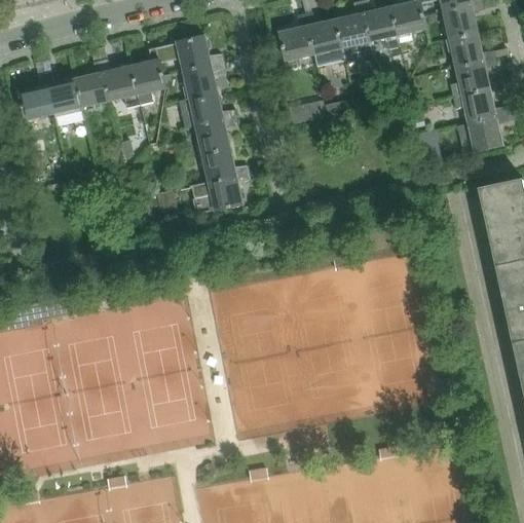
[(396,34),(389,6),(371,10),(366,0),(362,0),(359,1),(368,40),(377,38),(384,47),(397,45),(395,34),(396,34)]
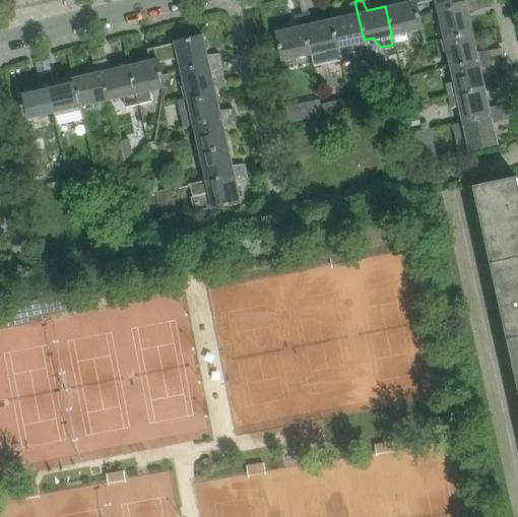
[(385,6),(391,34),(419,27),(413,2),(413,0),(404,0),(404,2),(385,6)]
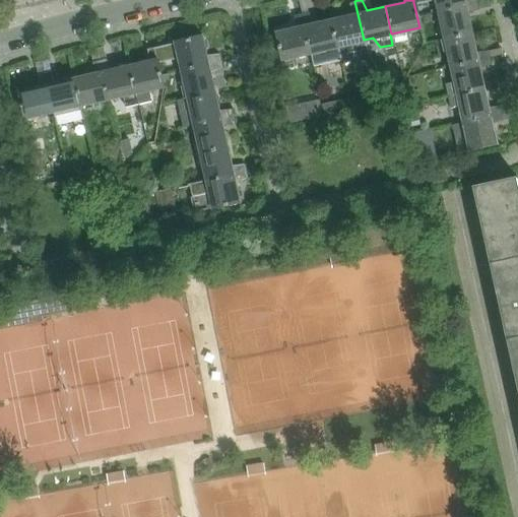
[(413,0),(413,2),(423,0),(433,0),(436,10),(476,1),(475,0),(413,0)]
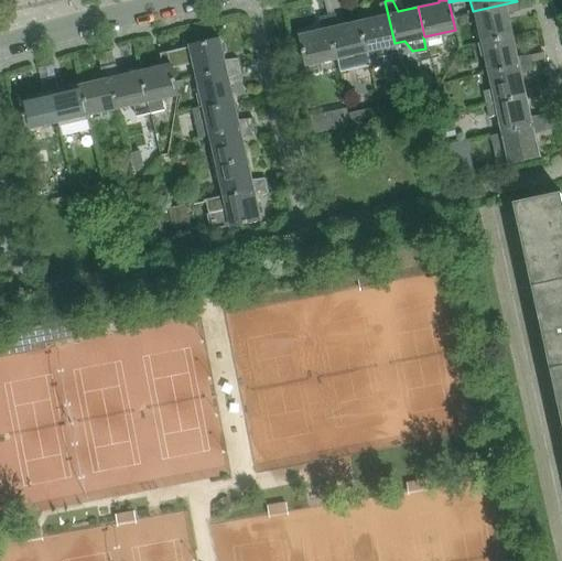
[(395,43),(385,1),(378,2),(378,15),(357,20),(365,51),(367,62),(396,55),(392,44),(395,43)]
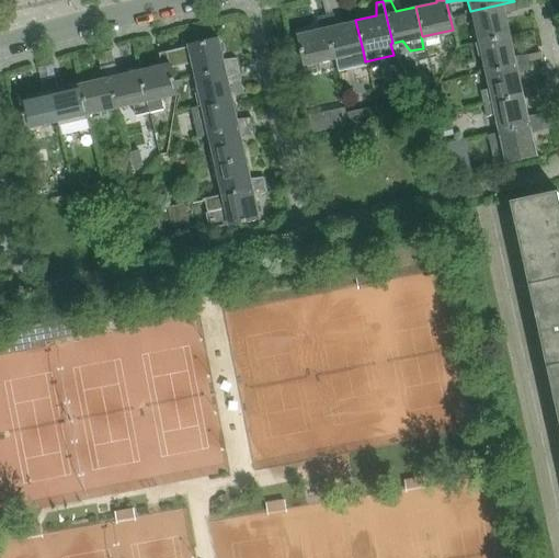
[(515,8),(514,1),(470,11),(477,41),(508,33),(503,13),(515,8)]
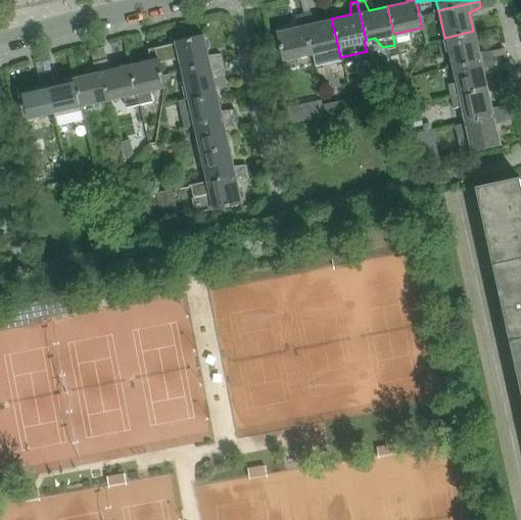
[(300,13),(310,53),(338,47),(331,18),(314,22),(309,11),(300,13)]
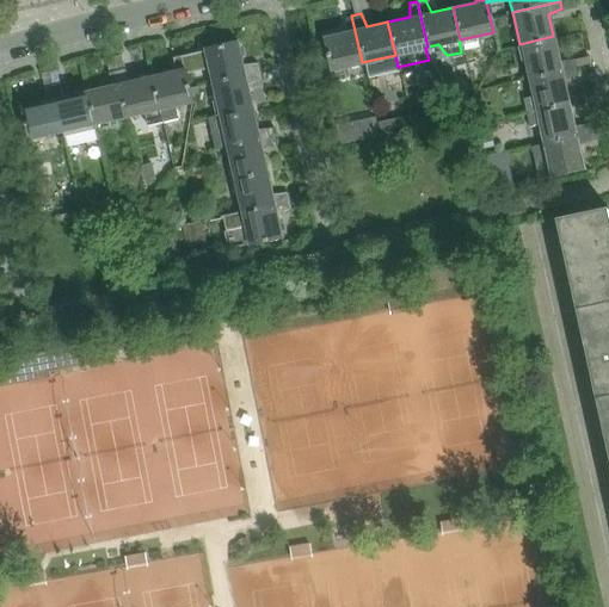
[(323,36),(331,69),(362,62),(351,16),(344,17),(345,31),(323,36)]
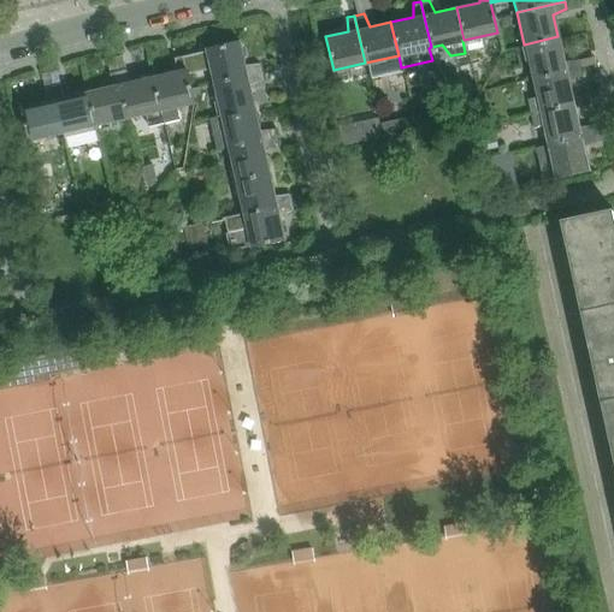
[(564,60),(558,36),(524,45),(531,77),(579,66),(577,59),(564,60)]
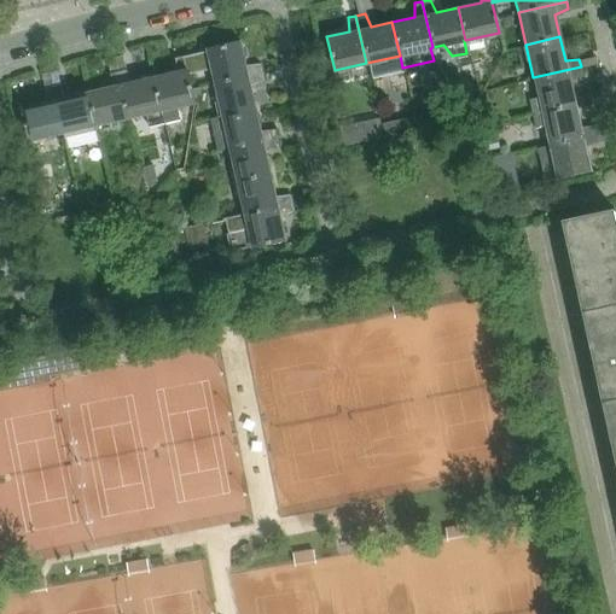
[(204,50),(182,54),(186,72),(209,68),(213,82),(261,70),(260,63),(245,64),(239,40),(204,48),(204,50)]
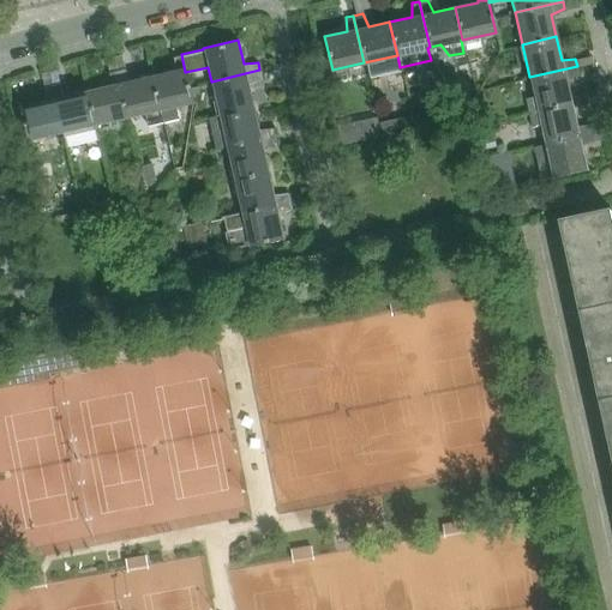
[(192,102),(185,72),(181,54),(173,56),(174,70),(151,76),(161,121),(173,119),(171,107),(192,102)]
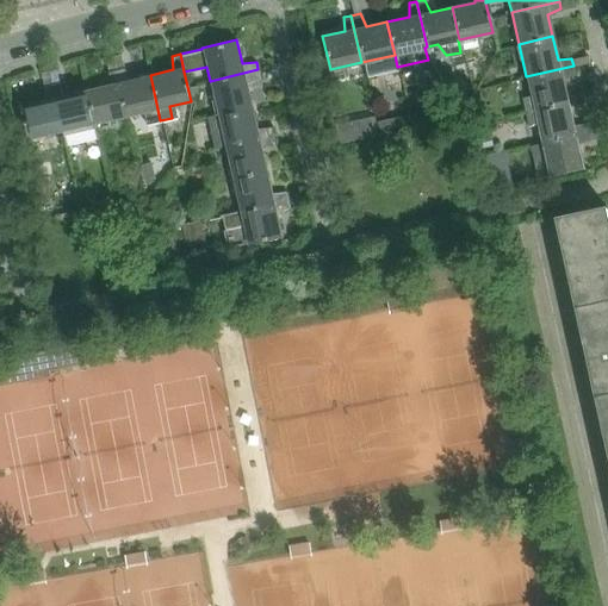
[(526,76),(533,108),(568,101),(562,80),(575,74),(574,66),(526,76)]
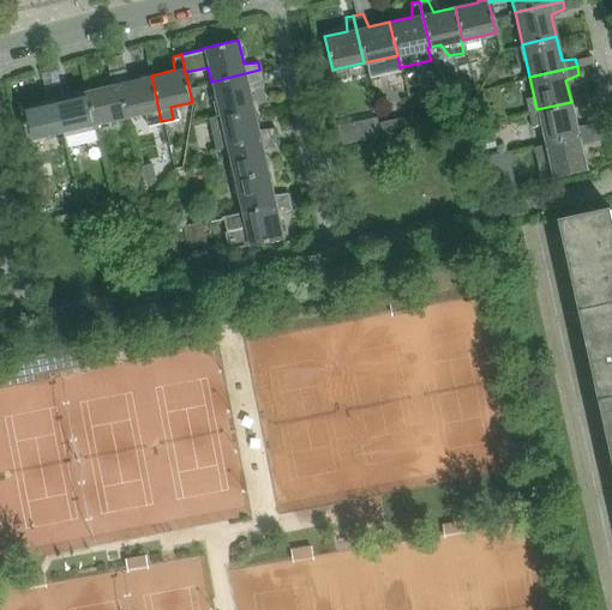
[(124,67),(115,68),(126,116),(141,113),(143,125),(161,121),(151,76),(130,80),(124,67)]
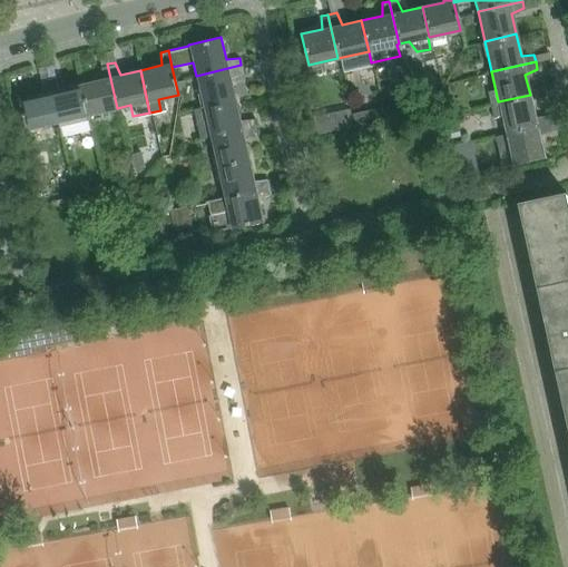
[(87,115),(117,108),(107,64),(100,66),(101,78),(80,82),(87,115)]
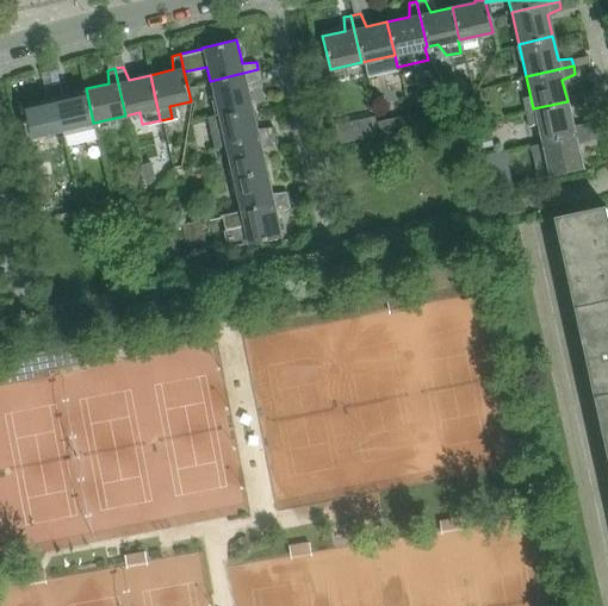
[(210,81),(217,112),(252,104),(247,83),(260,79),(258,69),(210,81)]
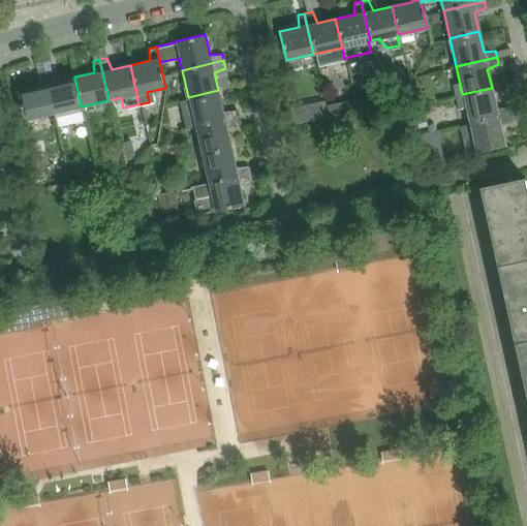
[(43,71),(53,113),(55,125),(80,119),(78,106),(81,106),(74,76),(56,81),(51,70),(43,71)]
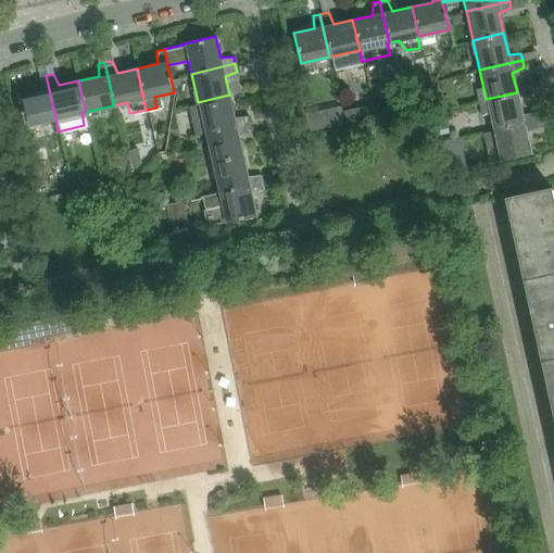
[(19,93),(26,125),(55,118),(46,75),(39,77),(40,88),(19,93)]
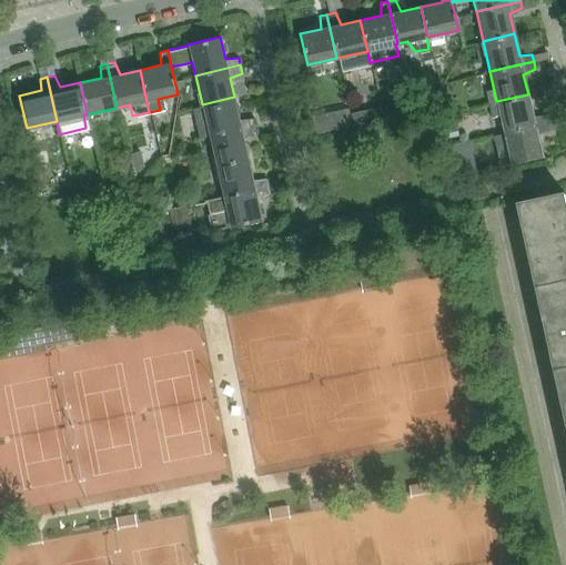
[(393,84),(378,88),(382,102),(395,99),(393,84)]
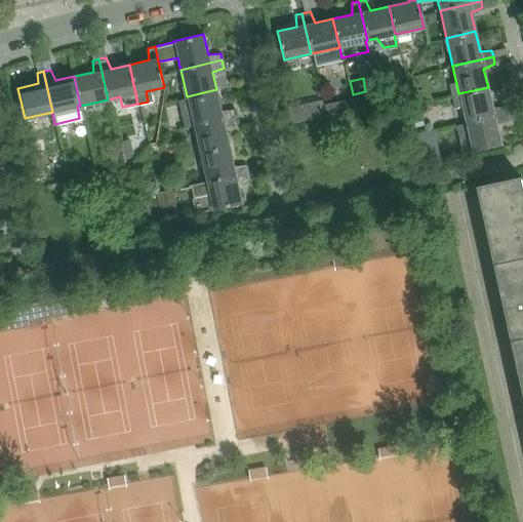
[(488,87),(458,93),(465,121),(506,113),(504,106),(492,107),(488,87)]
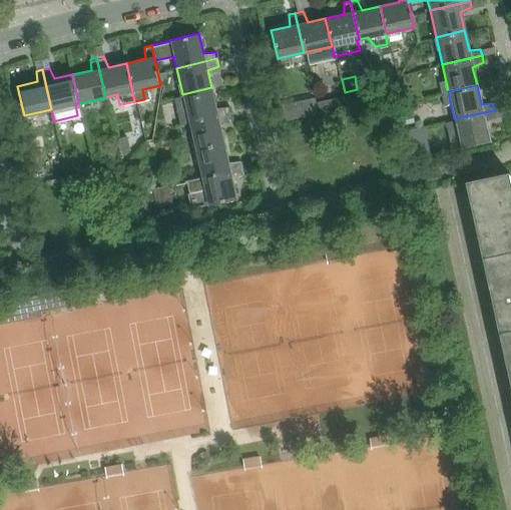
[(215,107),(211,87),(182,94),(188,122),(228,113),(227,106),(215,107)]
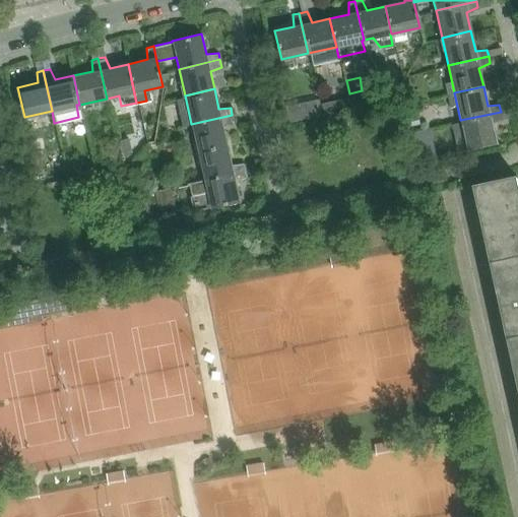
[(318,98),(306,100),(309,116),(321,113),(318,98)]
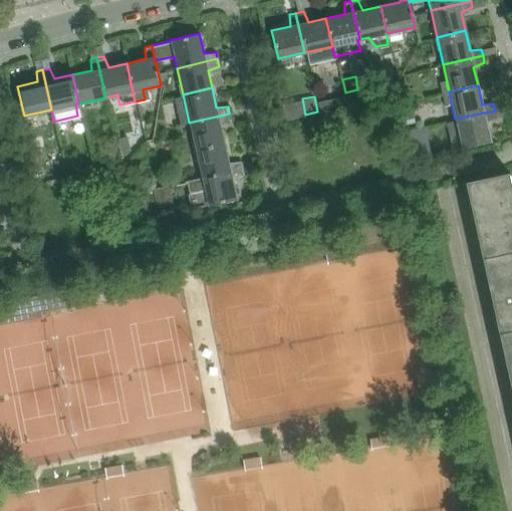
[(496,116),(495,110),(455,118),(462,147),(490,140),(486,120),(496,116)]
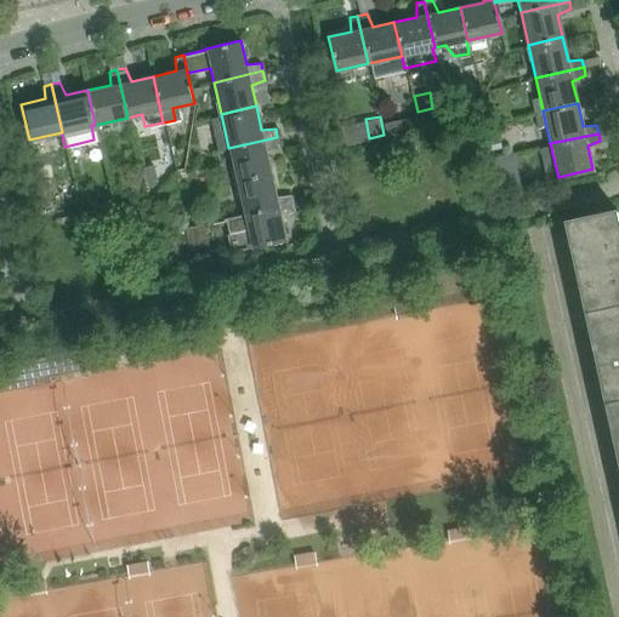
[(498,135),(488,137),(490,148),(500,146),(498,135)]
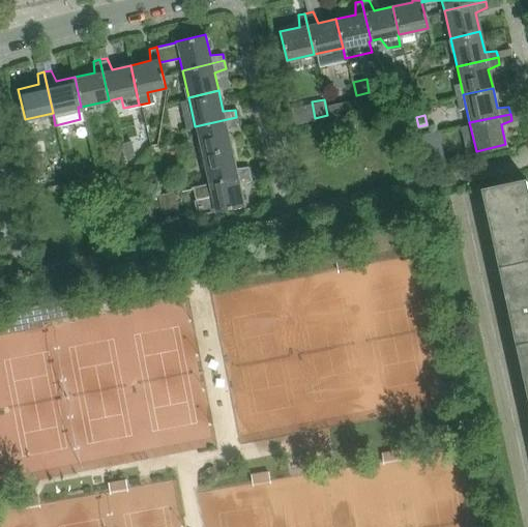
[(238,124),(236,117),(195,126),(201,154),(231,147),(227,127),(238,124)]
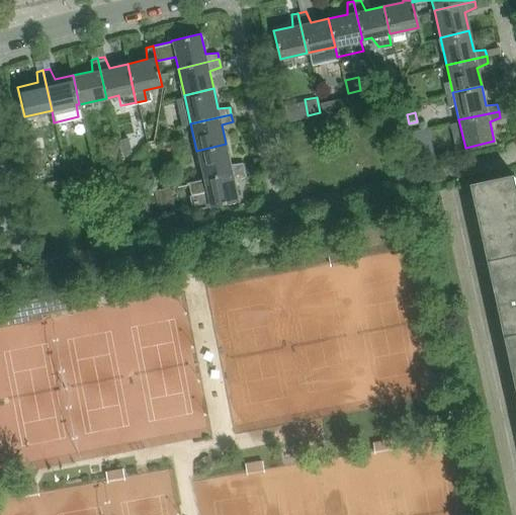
[(127,138),(117,140),(120,151),(130,149),(127,138)]
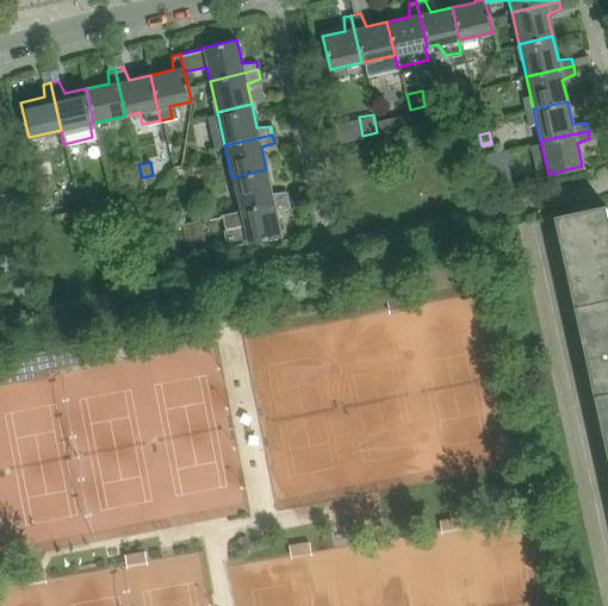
[(231,177),(240,210),(287,198),(285,191),(272,192),(266,169),(231,177)]
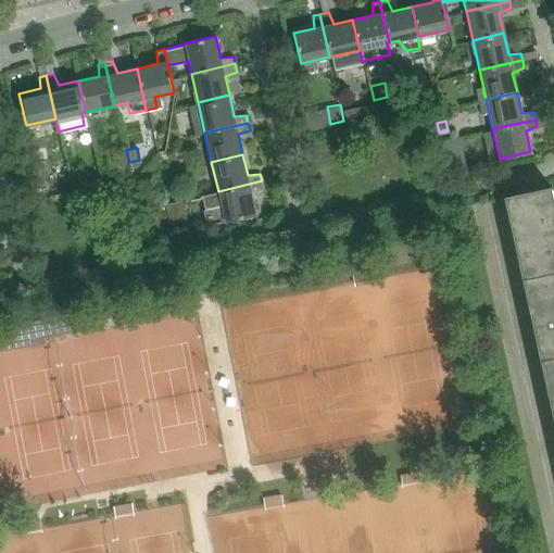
[(263,188),(262,180),(218,191),(218,192),(200,197),(206,225),(225,221),(255,213),(251,192),(263,188)]
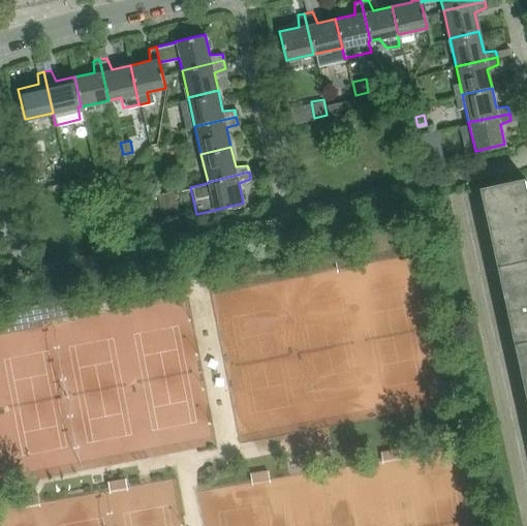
[(526,190),(523,174),(478,183),(497,264),(526,256),(526,190)]
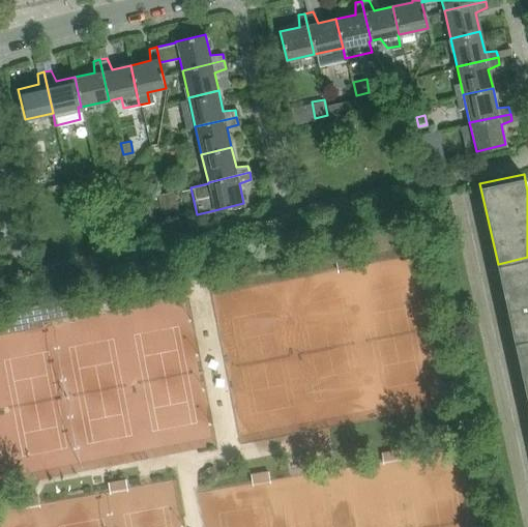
[(173,189),(156,193),(159,209),(176,205),(173,189)]
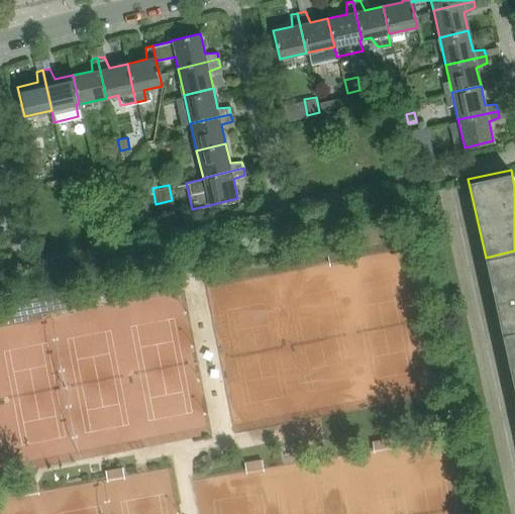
[(514,250),(486,258),(503,336),(514,333),(514,250)]
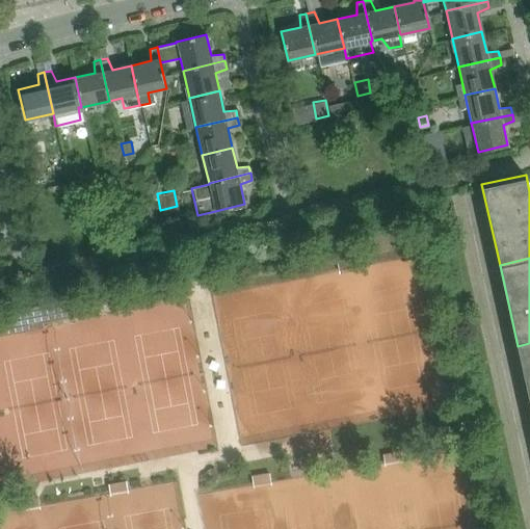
[(529,343),(518,346),(529,400),(529,343)]
